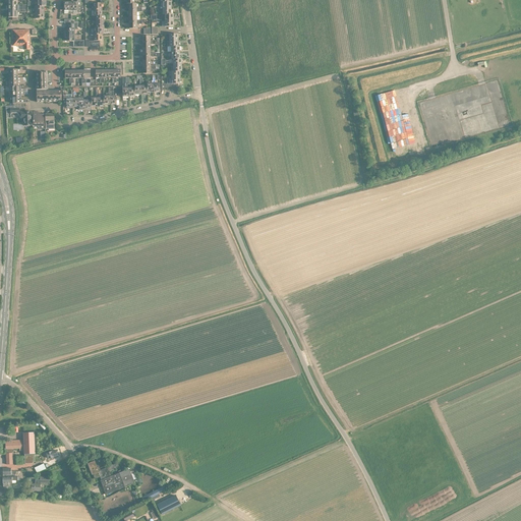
[(63,2),(63,7),(60,7),(60,9),(63,9),(63,10),(67,10),(67,13),(70,13),(70,2),(63,2)]
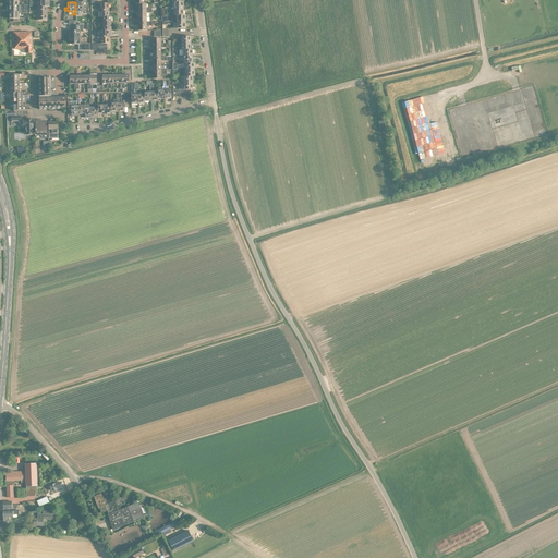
[(82,2),(75,2),(75,14),(77,14),(77,11),(81,11),(81,13),(88,13),(88,5),(82,7),(82,2)]
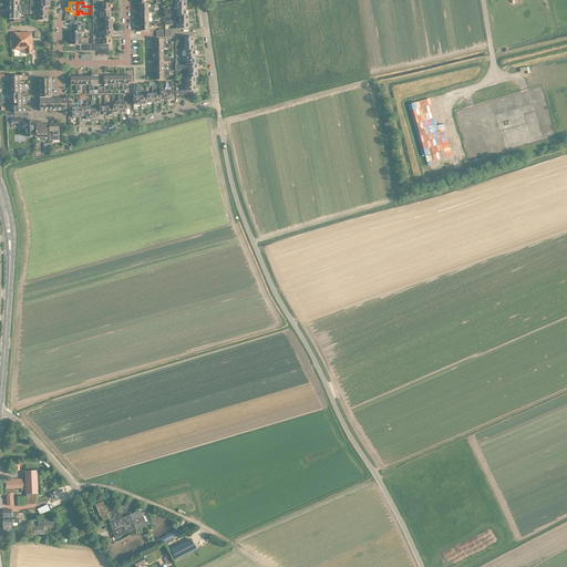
[(18,22),(18,19),(18,16),(22,16),(22,12),(22,10),(18,10),(18,12),(8,12),(8,19),(9,19),(12,19),(12,22),(18,22)]
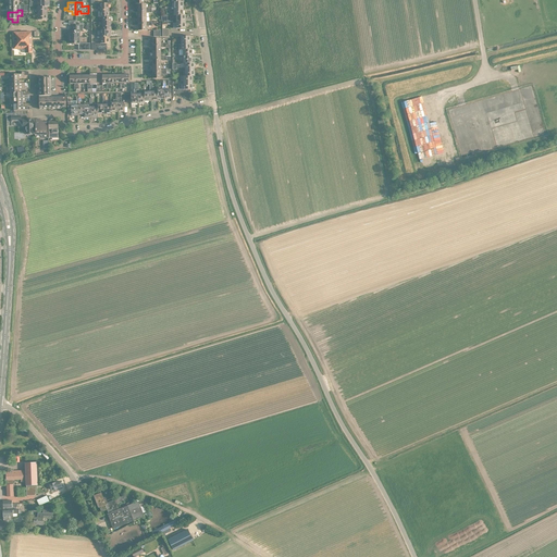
[(69,31),(69,37),(78,37),(78,31),(83,31),(83,25),(75,25),(72,25),(72,31),(69,31)]
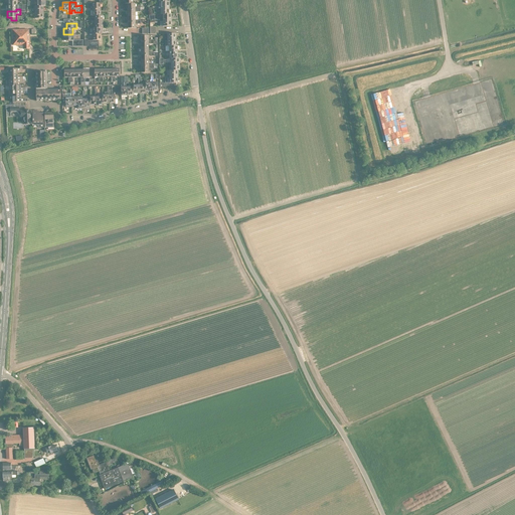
[(28,29),(19,30),(19,27),(17,27),(17,30),(12,30),(12,45),(23,45),(23,49),(29,49),(29,33),(28,33),(28,29)]
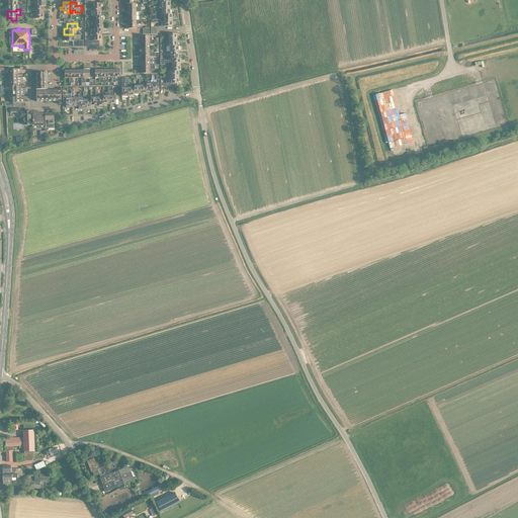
[(38,35),(38,51),(47,51),(46,34),(38,35)]
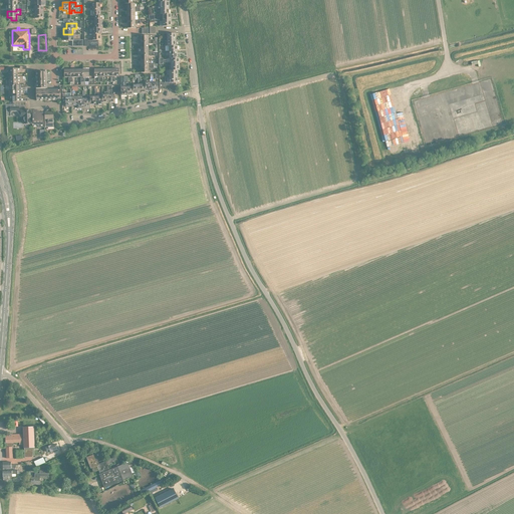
[(72,34),(63,34),(63,40),(71,40),(71,46),(81,46),(81,40),(72,40),(72,34)]
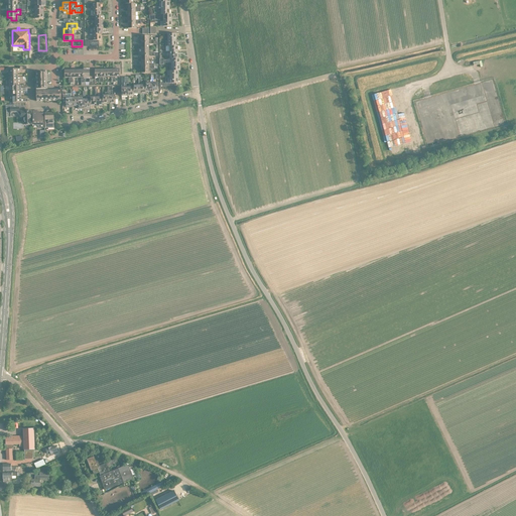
[(34,72),(34,81),(45,80),(44,72),(34,72)]
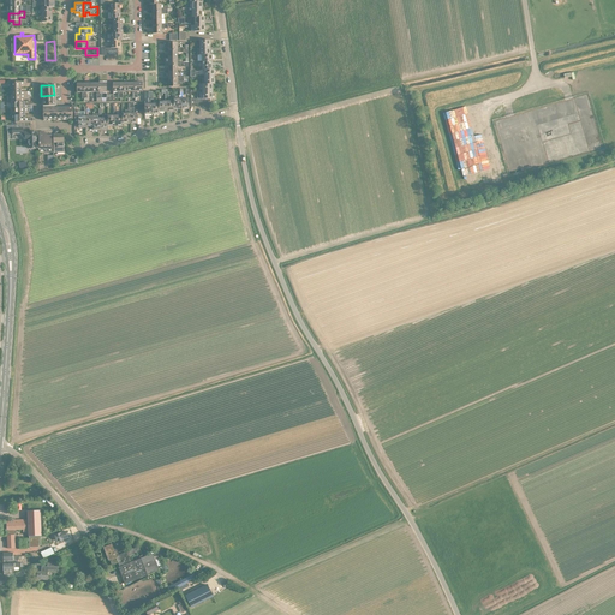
[(149,103),(149,99),(153,99),(153,94),(148,94),(148,97),(147,97),(147,103),(144,103),(141,103),(141,111),(144,111),(144,114),(151,114),(151,103),(149,103)]
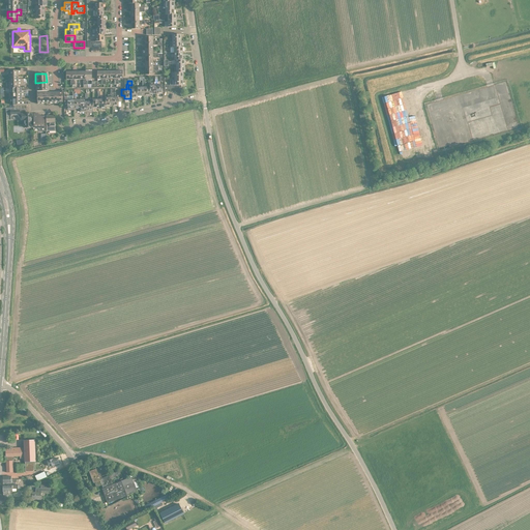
[(36,91),(37,93),(46,93),(46,91),(47,91),(47,82),(35,83),(36,91)]
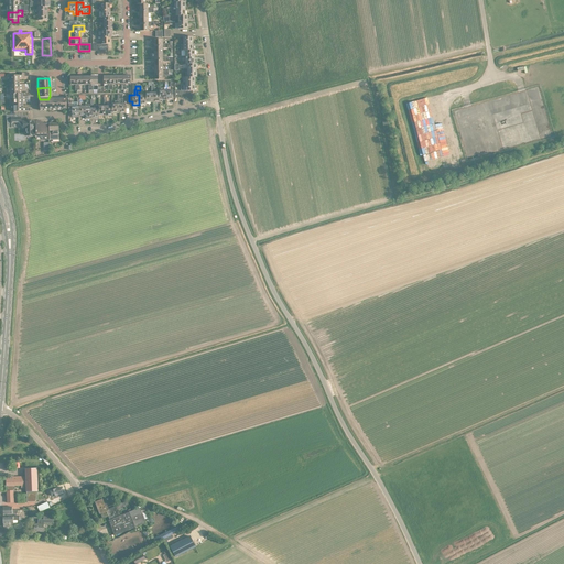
[(49,99),(40,99),(40,110),(53,110),(53,99),(49,99)]
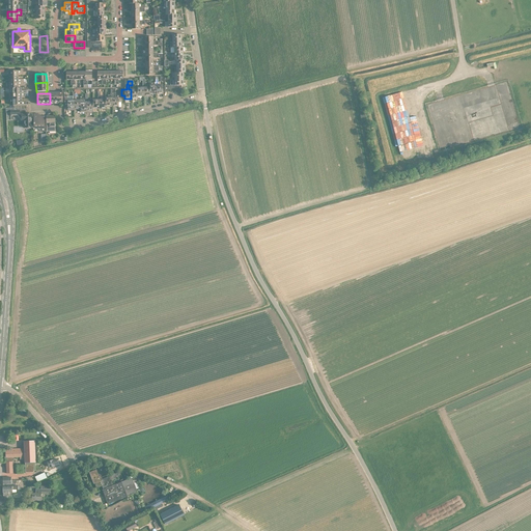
[(62,93),(50,93),(50,104),(62,103),(62,93)]
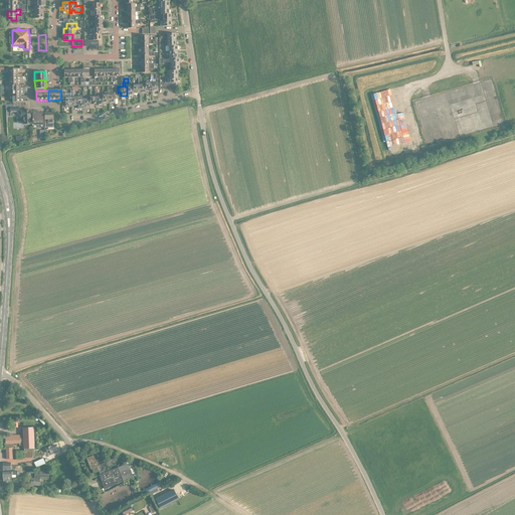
[(68,106),(71,106),(71,97),(69,97),(69,94),(65,94),(65,92),(61,92),(61,103),(64,103),(64,106),(65,106),(65,107),(68,107),(68,106)]
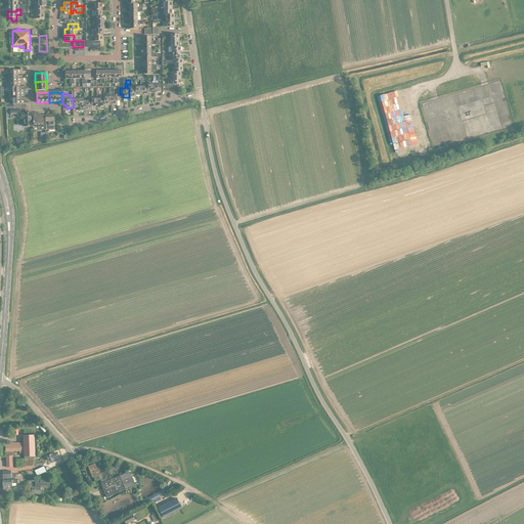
[(12,105),(5,105),(5,106),(5,107),(5,108),(9,108),(9,107),(12,107),(12,108),(10,108),(10,111),(9,111),(9,114),(10,114),(13,114),(17,114),(20,120),(24,120),(24,124),(25,124),(25,126),(32,126),(32,112),(19,113),(19,111),(18,105),(12,106),(12,105)]
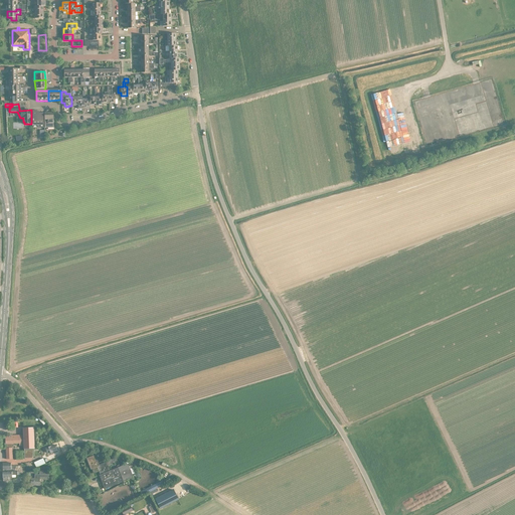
[(37,110),(32,110),(32,121),(32,124),(36,124),(39,127),(43,127),(43,124),(43,113),(37,113),(37,110)]
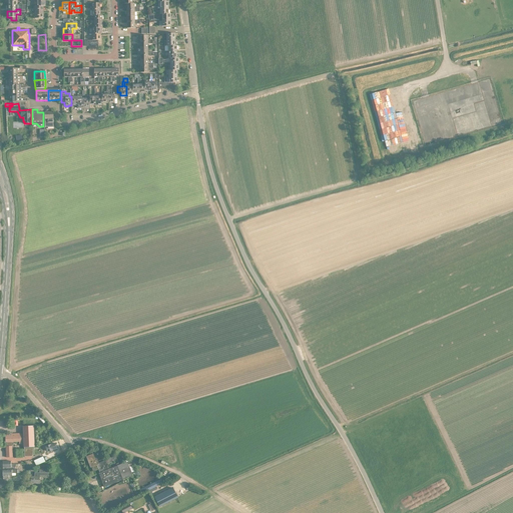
[(53,126),(53,124),(53,112),(47,112),(47,115),(44,115),(45,126),(53,126)]
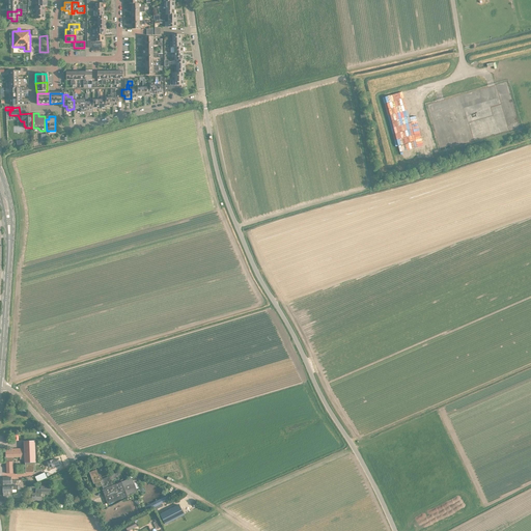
[(33,441),(23,441),(24,448),(24,456),(25,472),(32,472),(34,463),(33,441)]
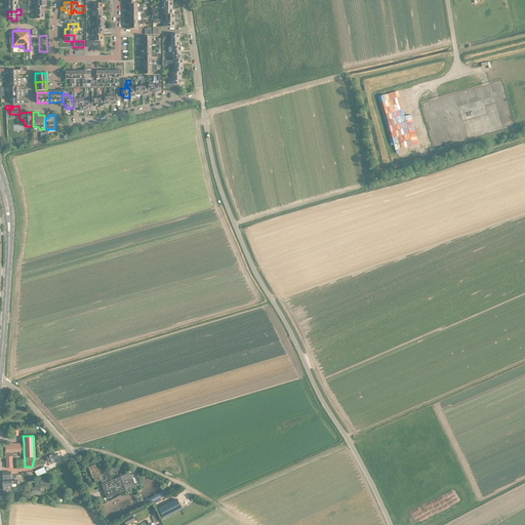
[(5,446),(5,452),(6,452),(6,456),(5,456),(5,462),(6,468),(12,468),(11,452),(19,451),(24,451),(24,443),(5,444),(5,446)]
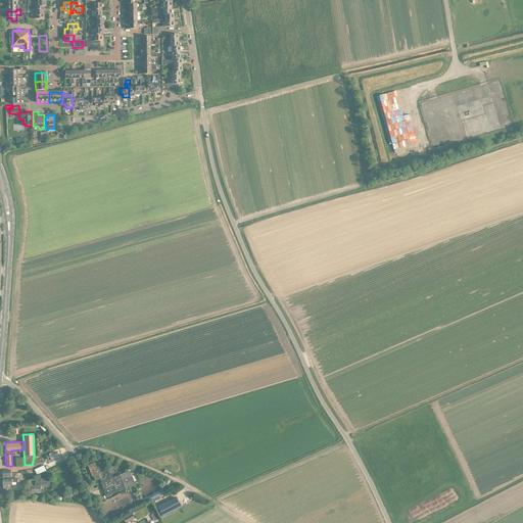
[(57,457),(55,452),(46,455),(48,460),(57,457)]
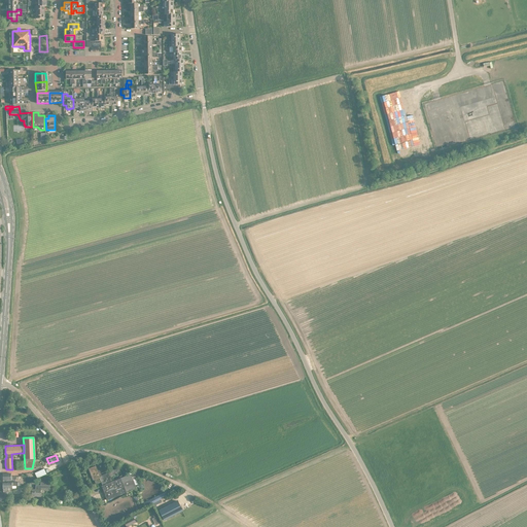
[(96,466),(89,468),(93,480),(94,479),(96,484),(101,482),(101,483),(102,484),(111,480),(110,476),(119,472),(118,467),(108,471),(108,472),(101,475),(99,469),(97,470),(96,466)]
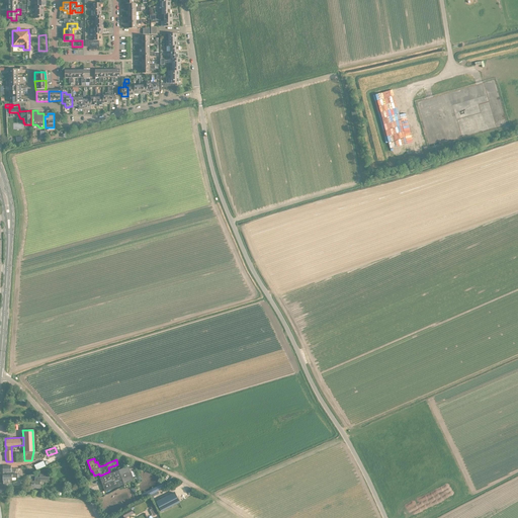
[(44,462),(42,460),(33,464),(35,469),(46,465),(45,465),(44,462)]
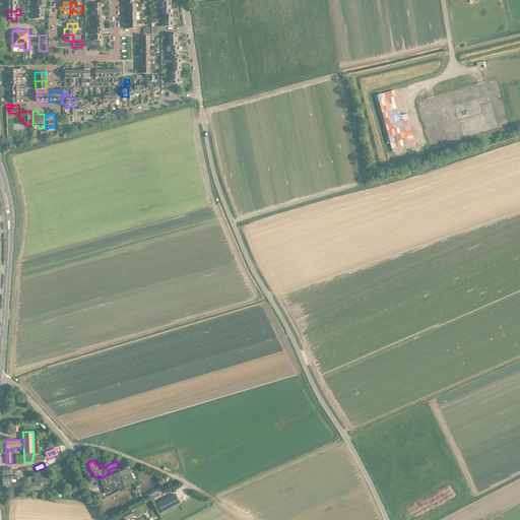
[(101,478),(100,479),(105,494),(124,485),(133,481),(132,478),(130,473),(132,472),(131,471),(130,468),(130,467),(119,471),(111,474),(110,474),(110,473),(101,477),(101,478)]
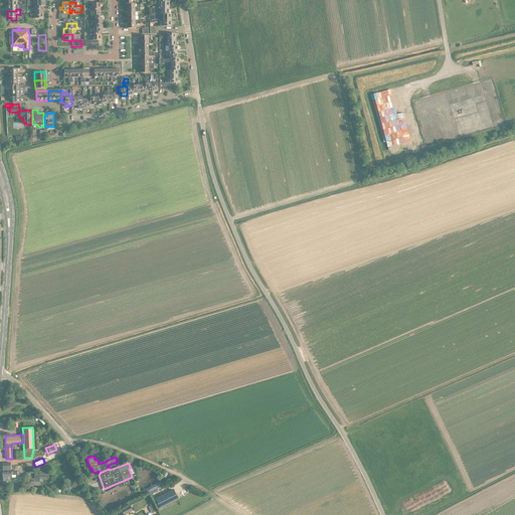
[(16,471),(11,471),(2,471),(2,478),(2,481),(8,480),(8,477),(12,477),(12,475),(18,474),(18,471),(16,471)]
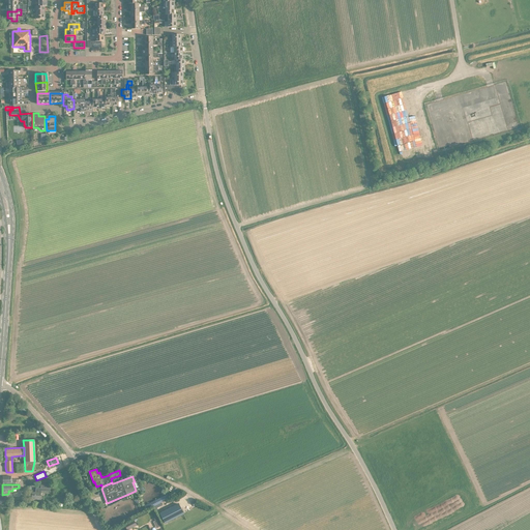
[(40,499),(40,491),(49,491),(50,488),(49,488),(49,484),(40,484),(40,488),(35,488),(34,492),(31,492),(31,499),(40,499)]
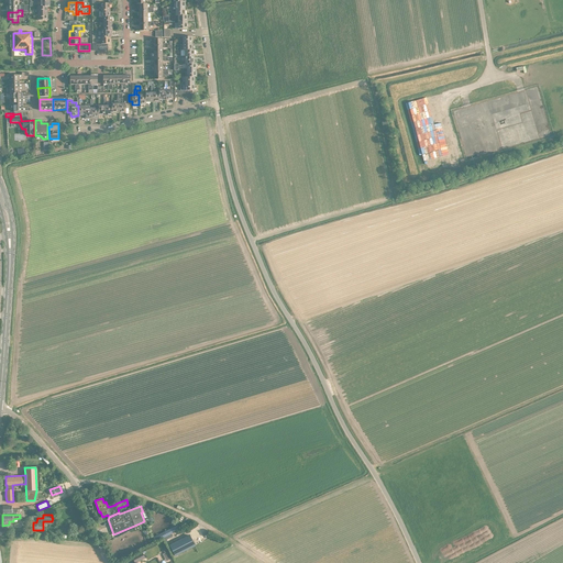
[(154,542),(178,530),(183,528),(180,523),(177,526),(176,525),(152,537),(154,542)]
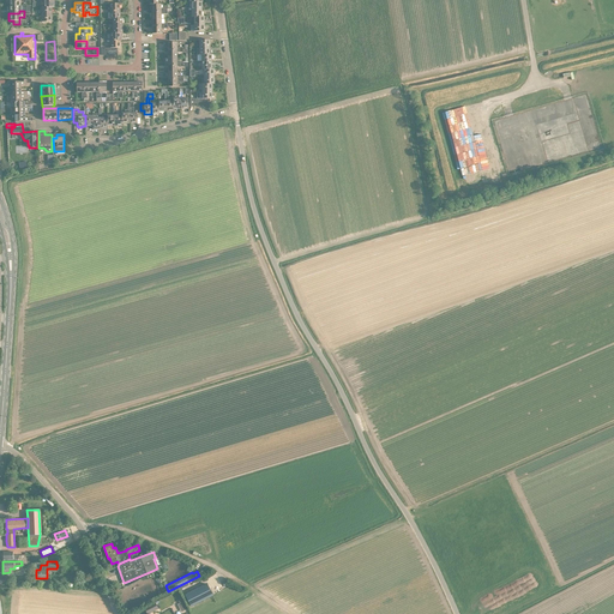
[(185,595),(190,606),(212,595),(206,583),(185,595)]
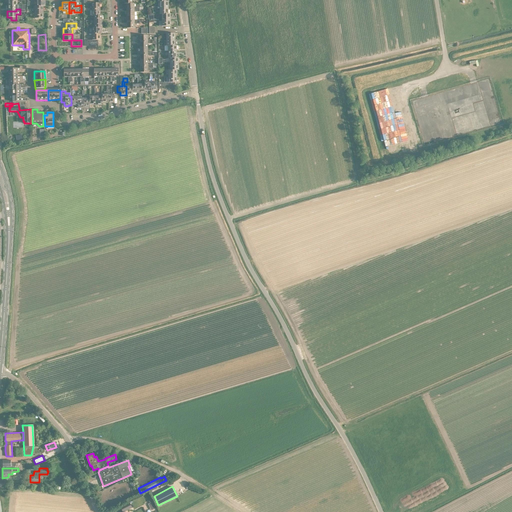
[(120,507),(122,511),(131,507),(128,502),(120,507)]
